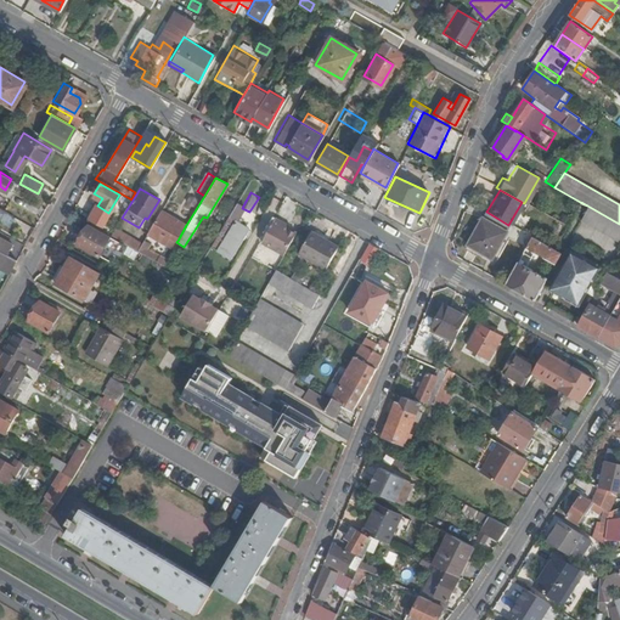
[(580,219),(603,232),(619,242),(619,224),(587,206),(580,219)]
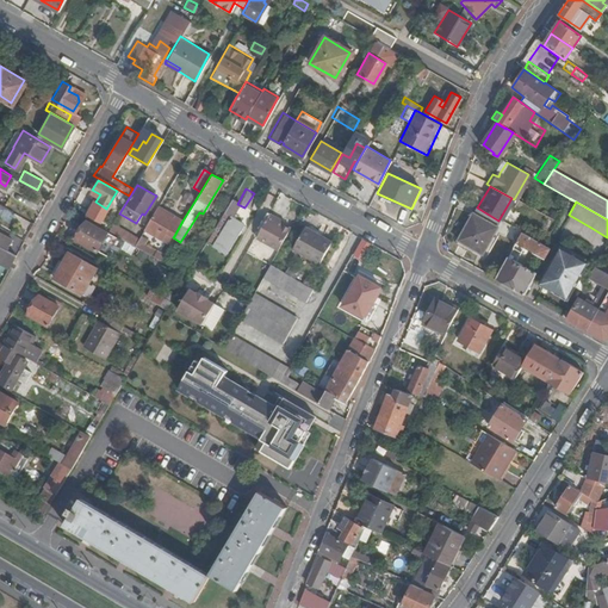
[(0,213),(6,217),(11,210),(0,203),(0,213)]
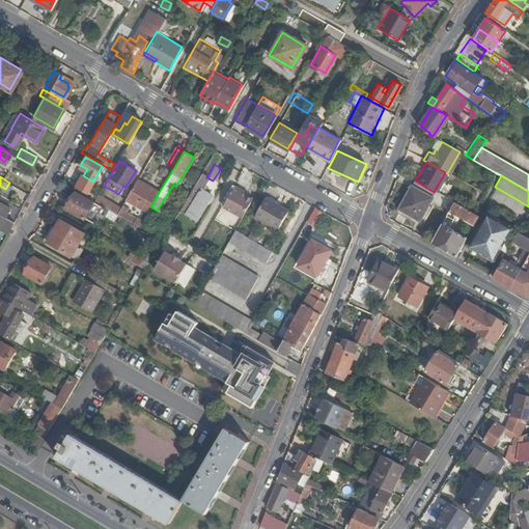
[(159,192),(137,179),(126,198),(140,207),(144,201),(151,205),(159,192)]
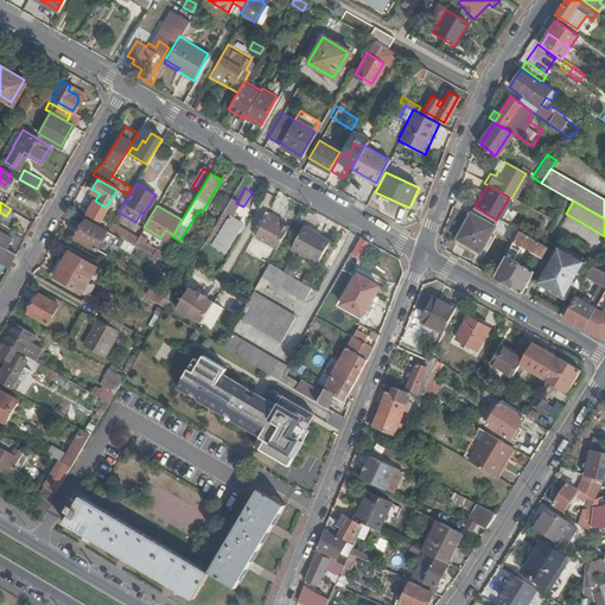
[(472,205),(467,214),(492,227),(497,220),(496,220),(475,207),(472,205)]
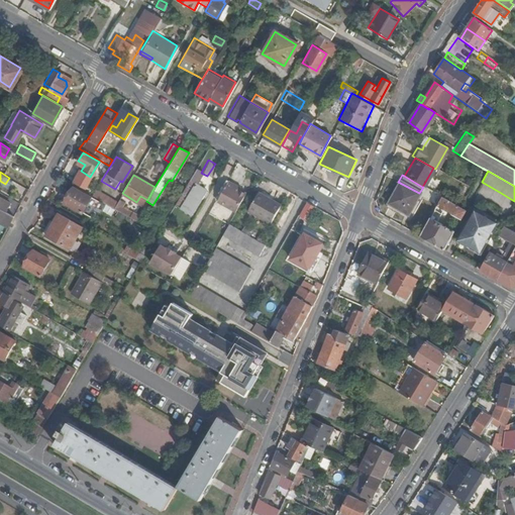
[(227,181),(215,201),(234,213),(245,194),(238,190),(233,187),(234,185),(227,181)]
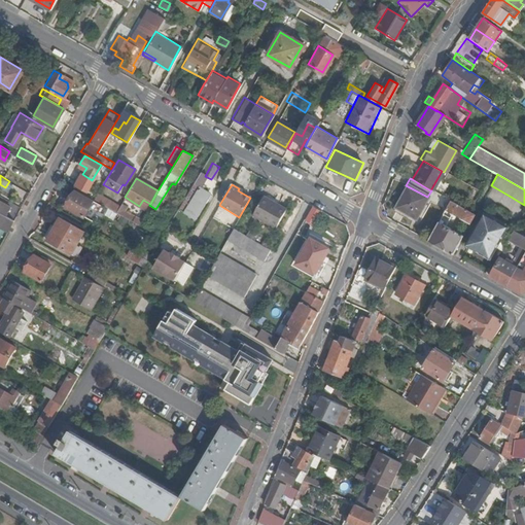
[(392,208),(414,220),(427,197),(406,185),(392,208)]
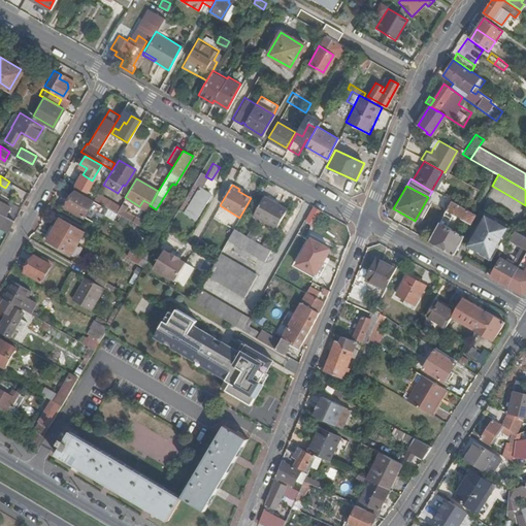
[(209,193),(200,187),(185,211),(196,219),(206,202),(204,201),(209,193)]
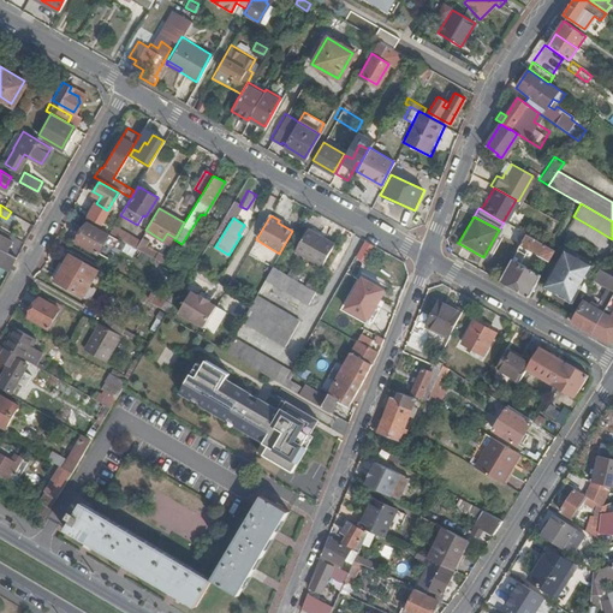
[(78,234),(76,233),(72,239),(115,266),(118,262),(119,263),(120,261),(119,260),(126,248),(85,222),(78,234)]
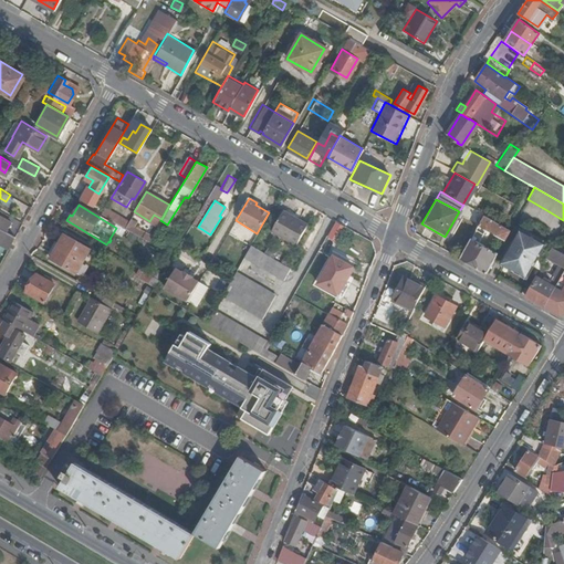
[(103,208),(98,215),(123,229),(127,222),(103,208)]
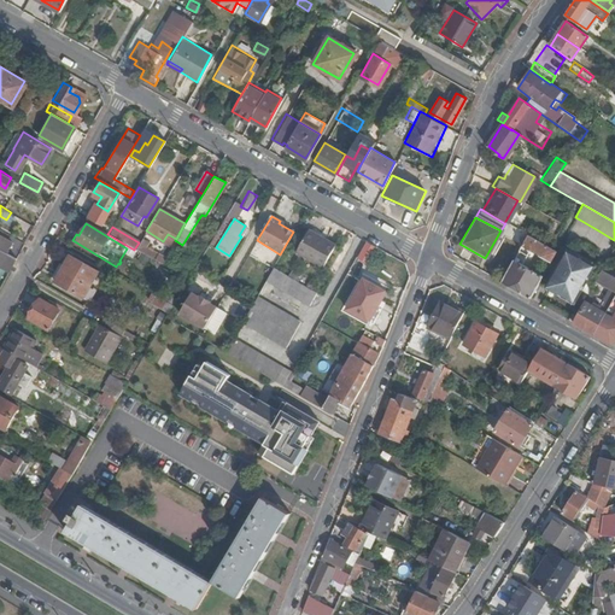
[(335,244),(310,229),(298,252),(323,265),(335,244)]
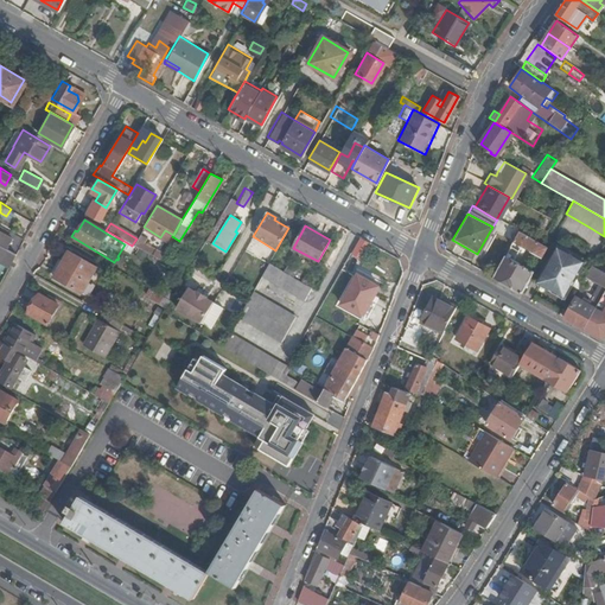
[(511,242),(513,243),(520,247),(540,259),(547,248),(546,247),(539,243),(517,231),(511,242)]
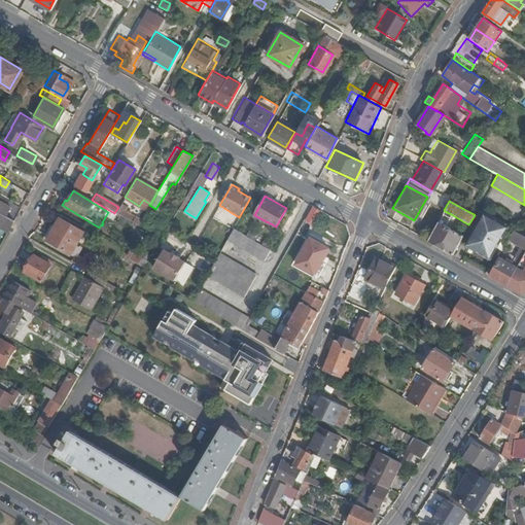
[(118,207),(114,213),(137,225),(139,222),(133,218),(133,217),(123,211),(125,207),(120,204),(118,207)]
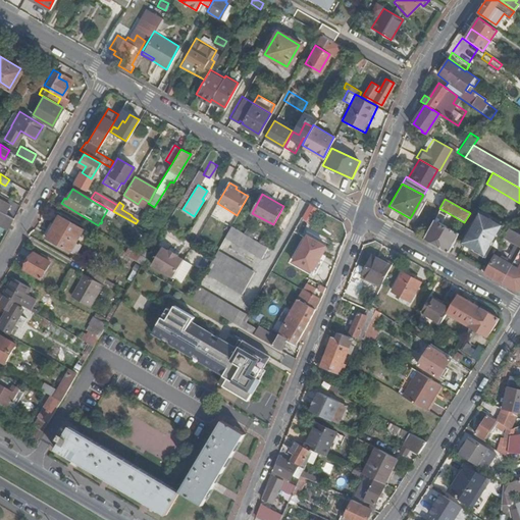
[(308,220),(317,207),(310,202),(300,216),(308,220)]
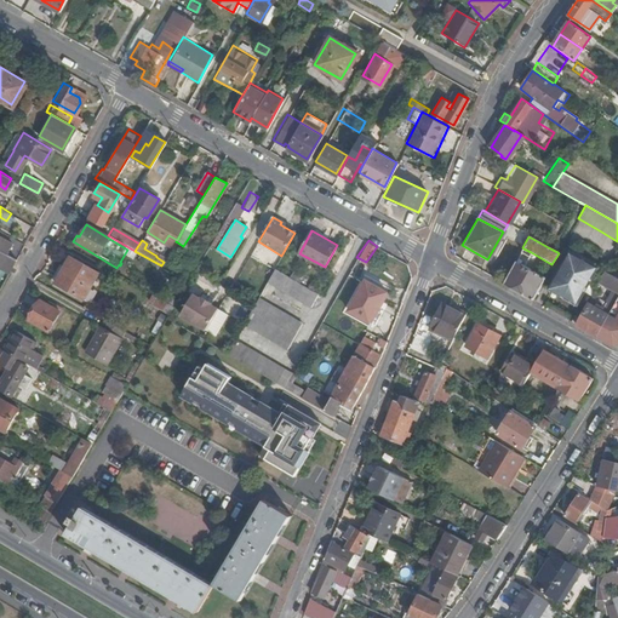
[(531,252),(524,249),(516,262),(524,265),(525,263),(531,252)]
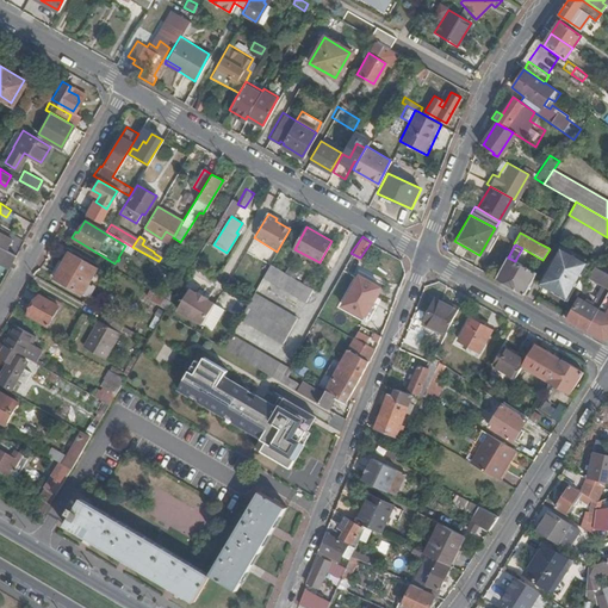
[(0,261),(7,266),(13,253),(2,247),(0,246),(0,261)]
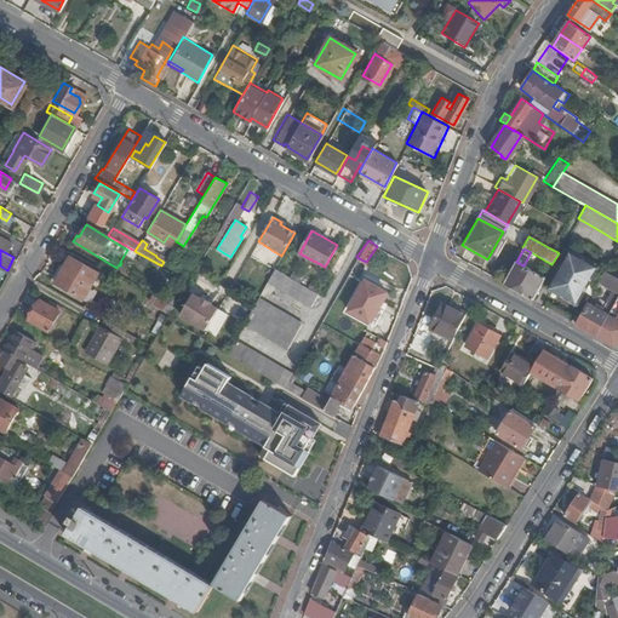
[(594,268),(568,253),(548,290),(573,304),(594,268)]
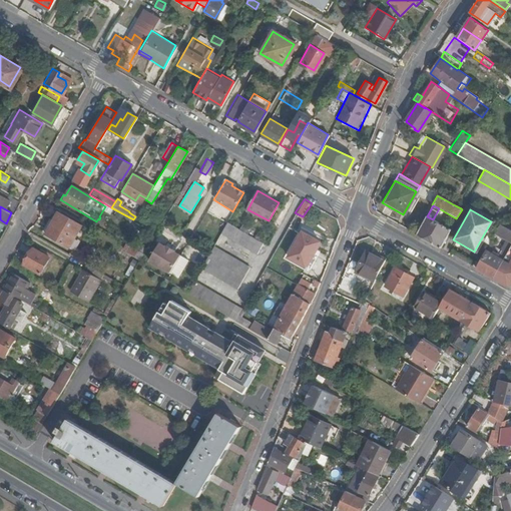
[(78,225),(56,212),(43,234),(66,247),(78,225)]
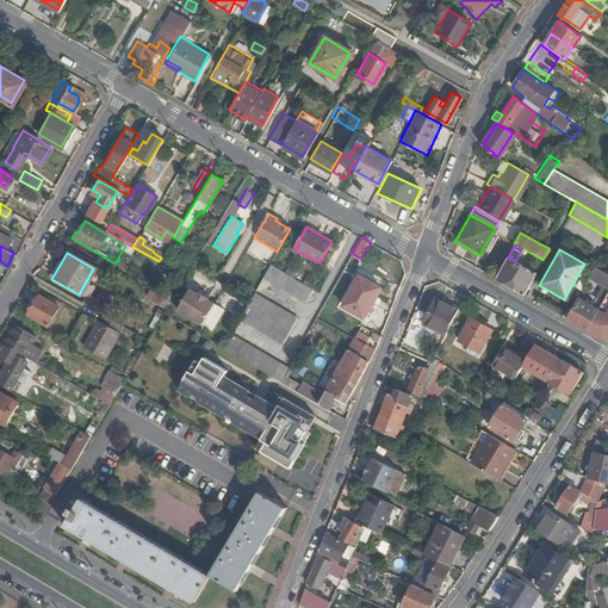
[(508,258),(507,256),(494,279),(522,295),(535,273),(519,265),(521,261),(516,259),(515,261),(508,258)]
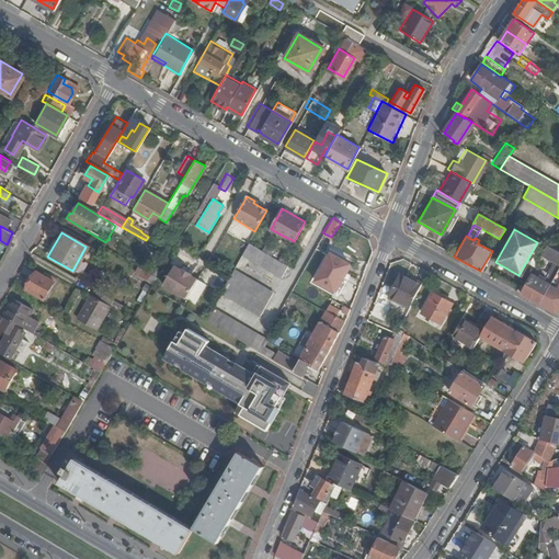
[(241,253),(282,275),(288,264),(249,241),(246,246),(241,253)]
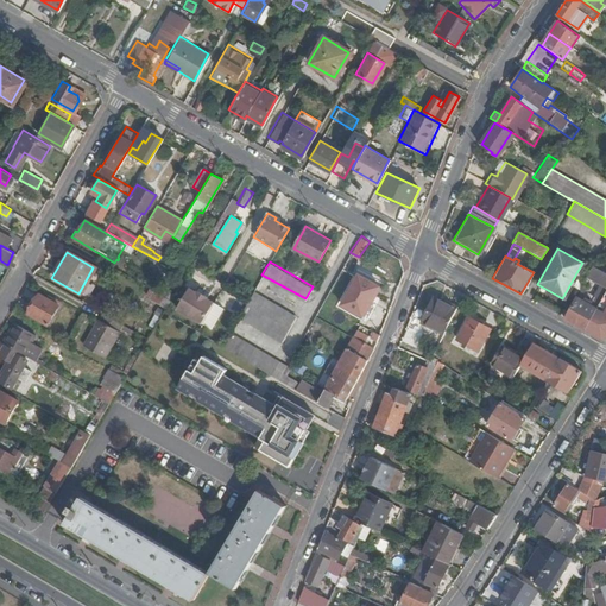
[(247,285),(254,289),(262,275),(266,266),(260,263),(247,285)]
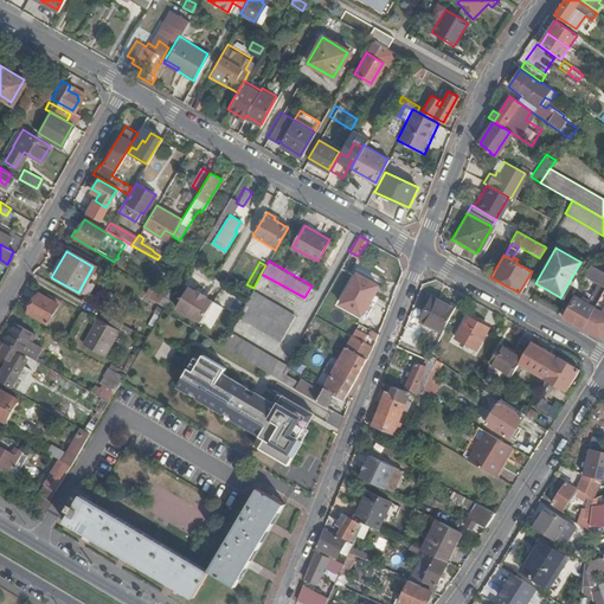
[(603,272),(590,264),(583,278),(585,280),(586,277),(598,283),(603,287),(603,272)]
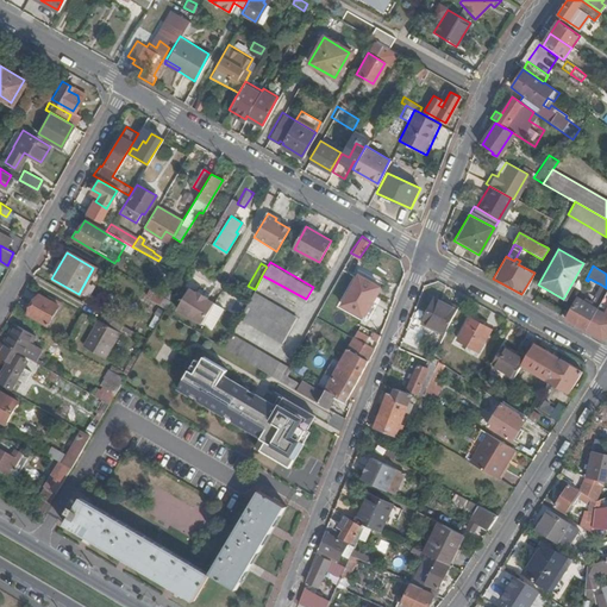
[(377,286),(357,275),(340,304),(361,315),(377,286)]
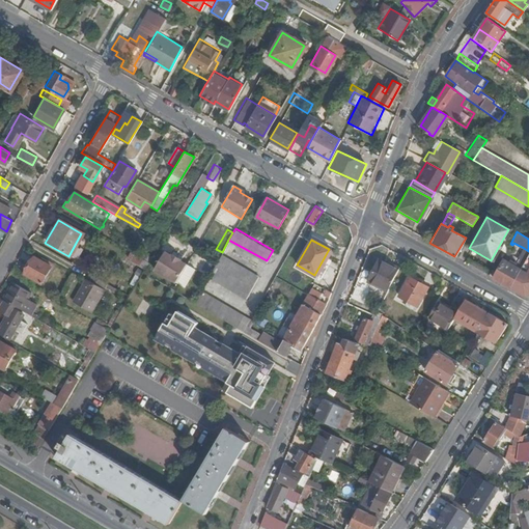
[(528,252),(528,251),(524,248),(513,267),(519,270),(528,252)]
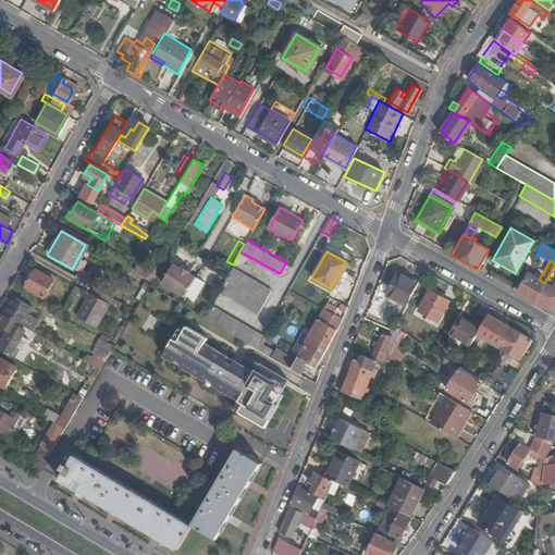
[(135,272),(134,274),(149,283),(153,275),(134,264),(131,270),(135,272)]
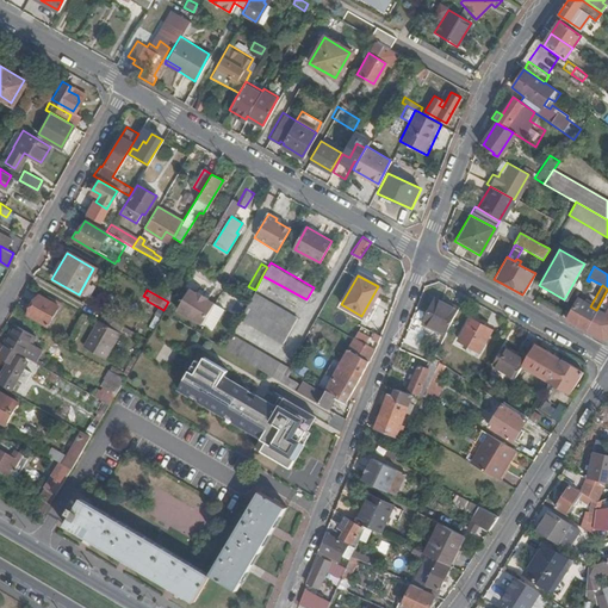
[(188,290),(177,310),(202,324),(213,304),(188,290)]
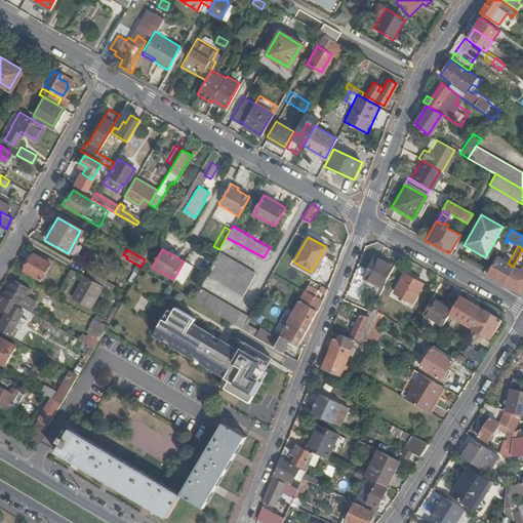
[(522,249),(513,267),(503,284),(519,293),(522,290),(522,249)]
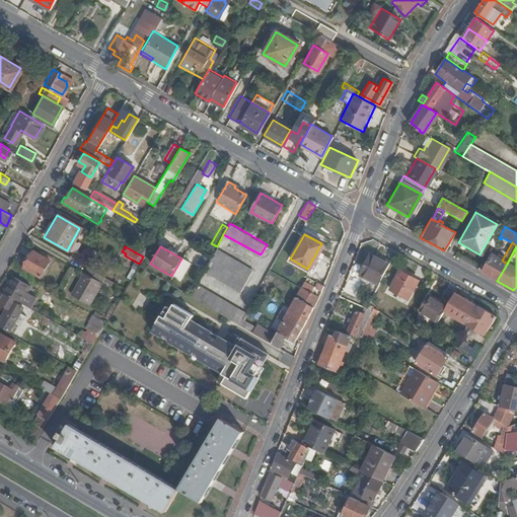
[(240,291),(252,270),(216,247),(212,254),(203,270),(240,291)]
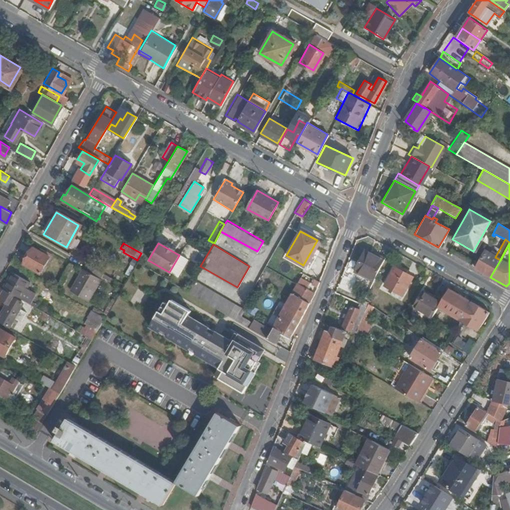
[(47,257),(31,248),(21,264),(38,273),(47,257)]
